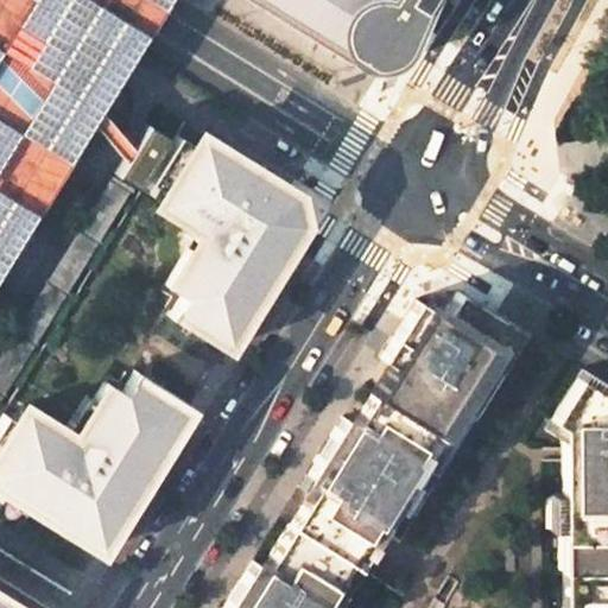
[(0,0),(0,266),(65,160),(78,163),(94,160),(111,152),(121,140),(127,126),(128,109),(122,92),(114,81),(147,27),(164,0),(0,0)]
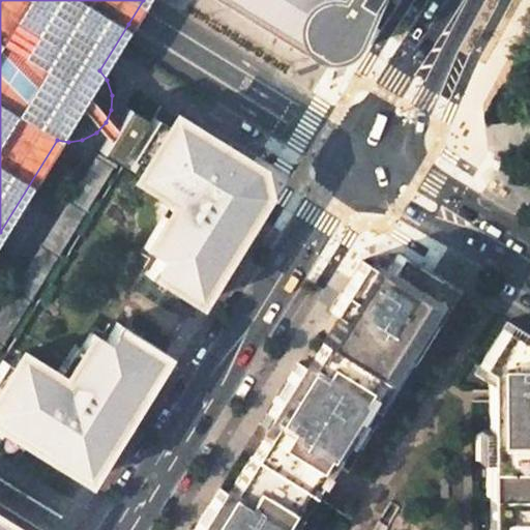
[(215,0),(300,53),(311,56),(317,57),(325,57),(332,56),(342,52),(351,45),(354,40),(375,0),(215,0)]
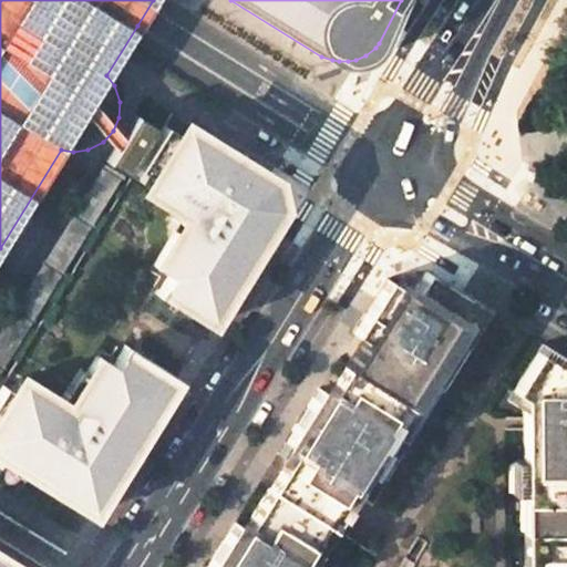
[(151,129),(133,117),(104,164),(122,175),(151,129)]
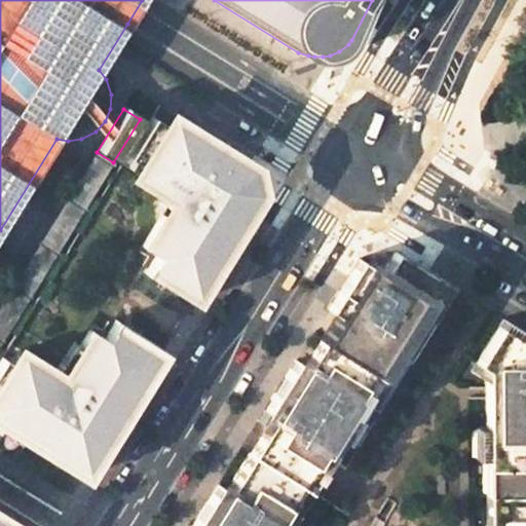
[(248,167),(252,161),(228,147),(223,144),(216,156),(207,150),(214,138),(171,111),(130,176),(168,199),(137,250),(151,258),(143,270),(193,302),(258,193),(252,189),(248,167)]
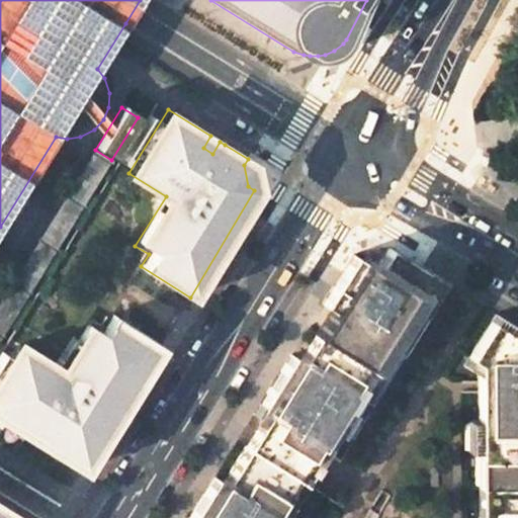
[(0,341),(111,160),(95,150),(87,163),(0,303),(0,341)]
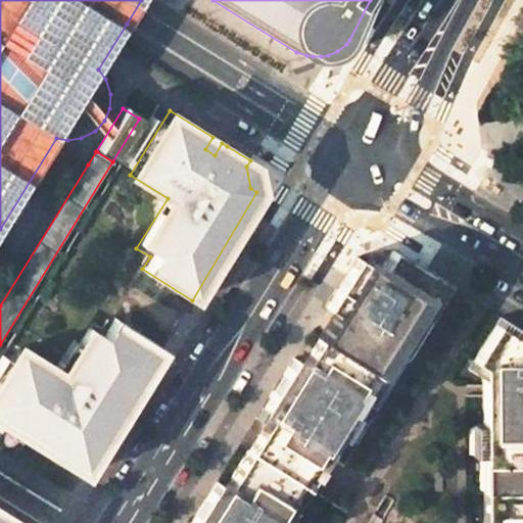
[(265,422),(247,449),(304,485),(306,486),(327,454),(341,463),(450,285),(390,248),(377,270),(355,256),(325,305),(334,312),(302,362),(293,357),(256,417),(265,422)]
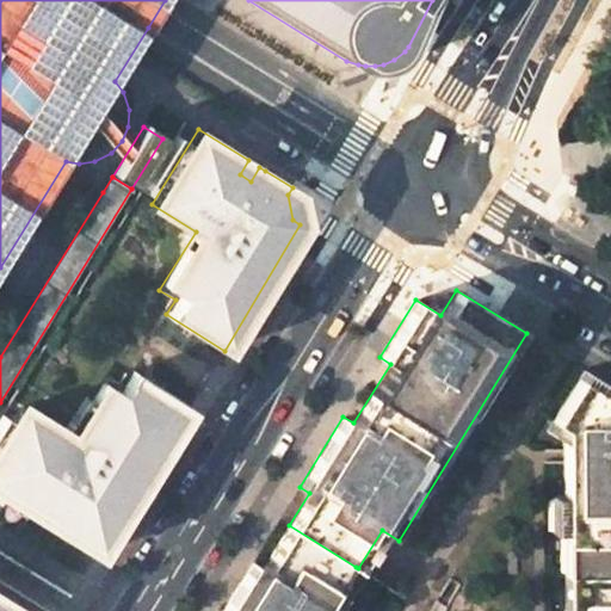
[(606,383),(584,369),(578,381),(599,394),(606,383)]
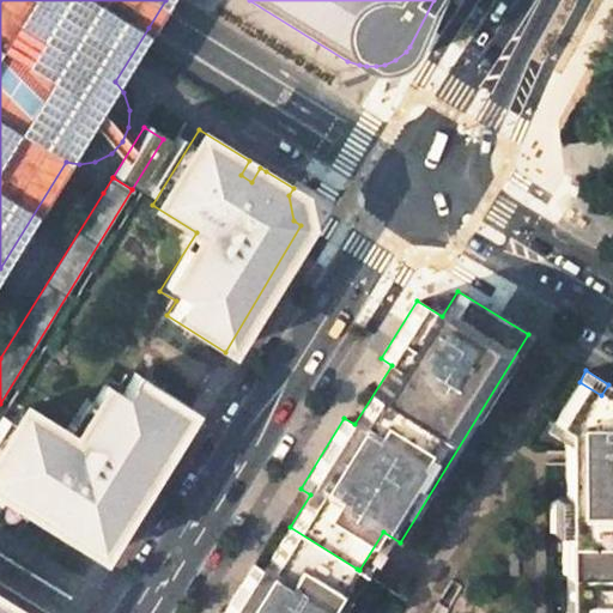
[(18,416),(0,444),(0,496),(97,556),(190,407),(132,371),(116,398),(105,392),(71,448),(18,416)]
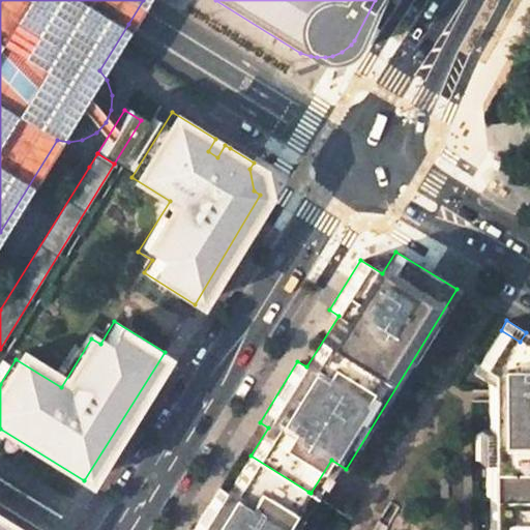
[(529,529),(529,333),(526,332),(520,342),(501,330),(477,367),(488,373),(488,385),(488,432),(489,463),(499,463),(499,529),(529,529)]
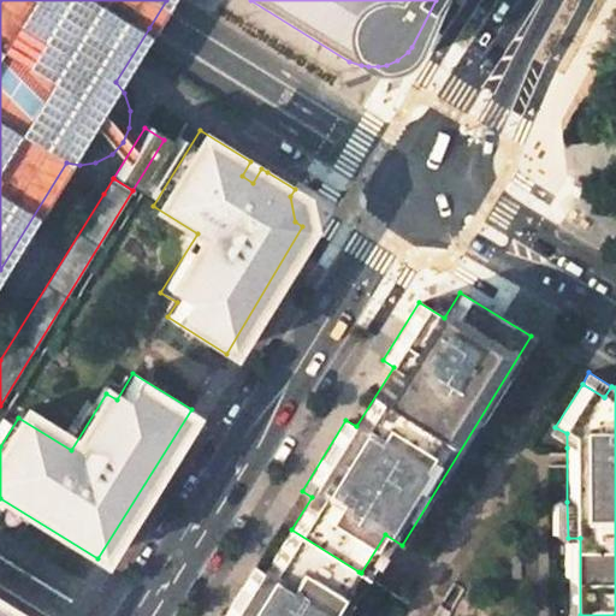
[(555,427),(549,437),(567,448),(567,433),(555,427)]
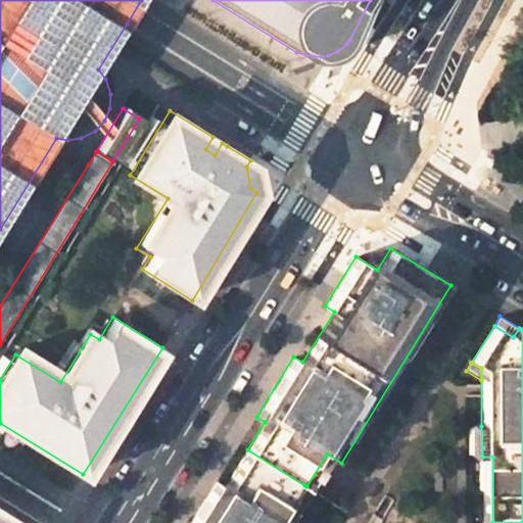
[(471,426),(471,458),(482,457),(481,426),(471,426)]
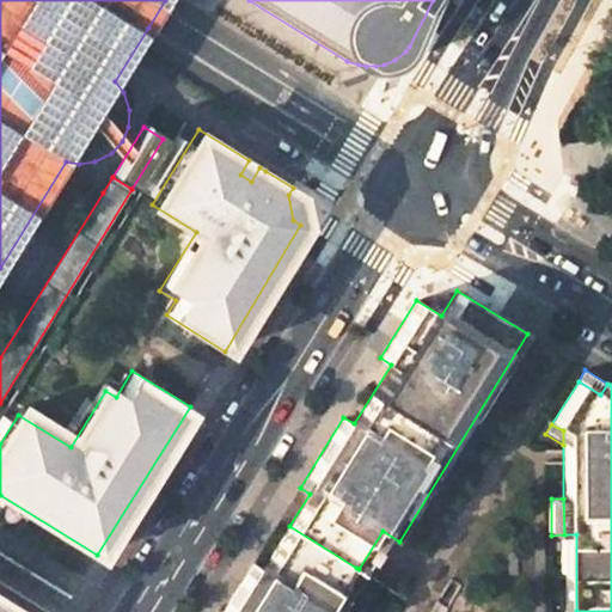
[(356,568),(289,526),(263,570),(254,563),(222,611),(340,611),(331,606),(356,568)]
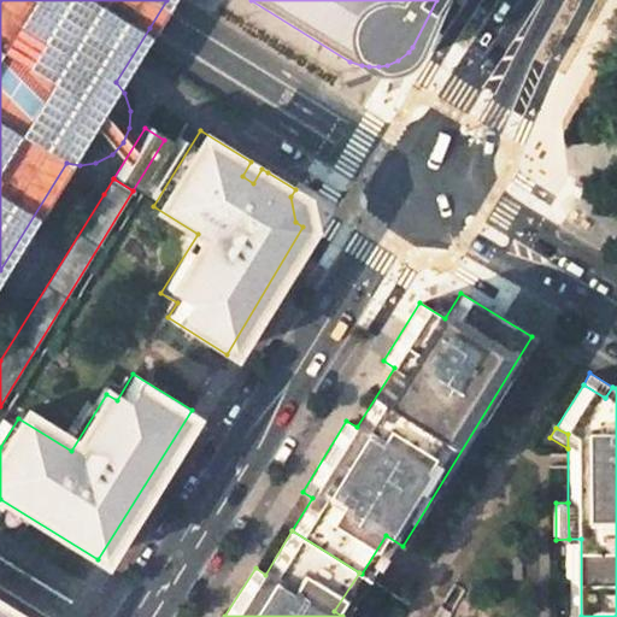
[(569,539),(569,616),(581,616),(581,539),(569,539)]
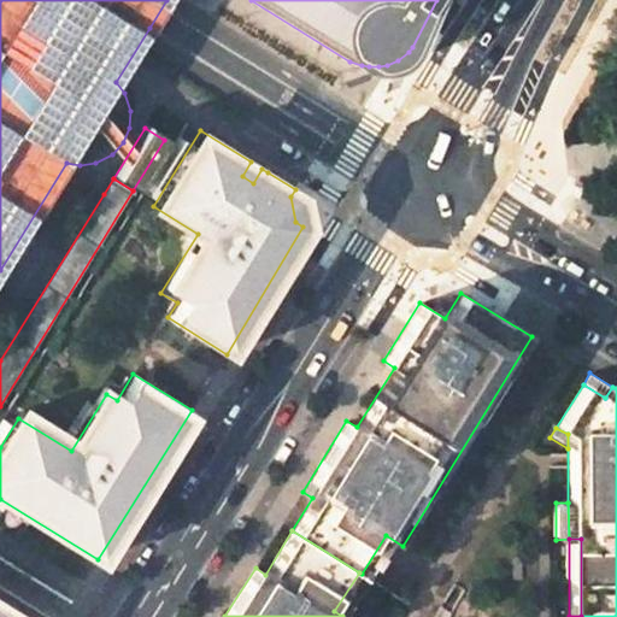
[(342,616),(344,616),(370,580),(362,574),(359,573),(334,611),(342,616)]
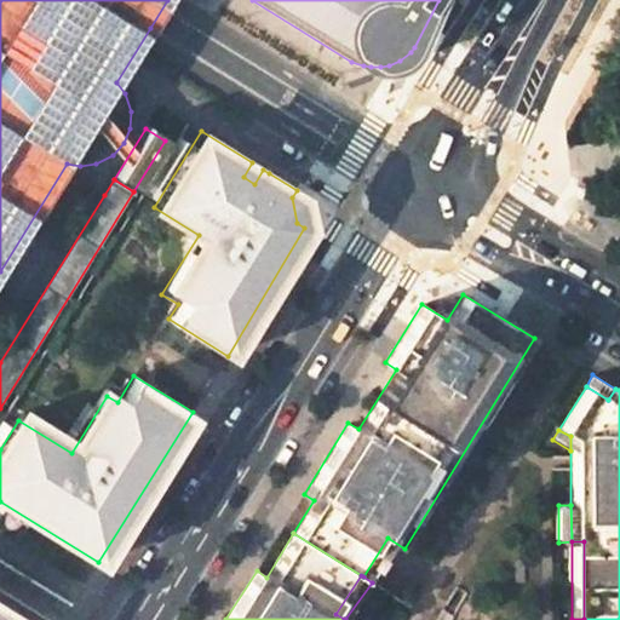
[(19,619),(0,608),(0,619),(19,619)]
